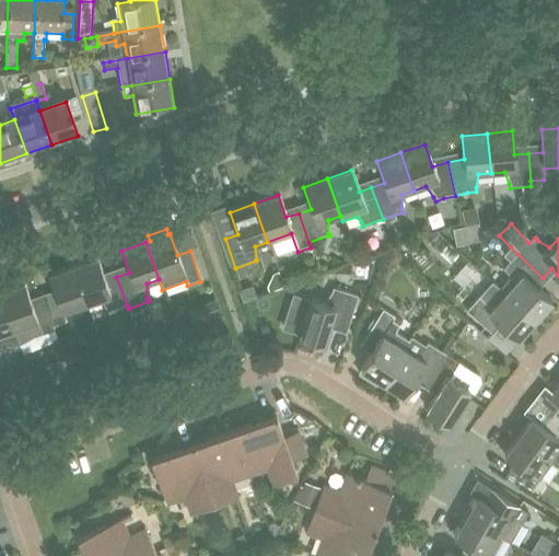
[(502,257),(509,264),(502,271),(505,275),(510,280),(500,291),(504,296),(534,322),(551,302),(534,287),(543,278),(517,254),(511,247),(502,257)]
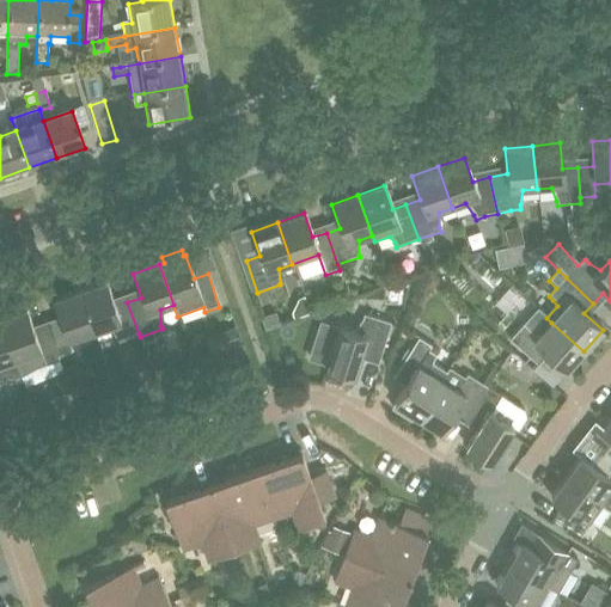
[(116,342),(139,333),(127,302),(114,307),(105,283),(79,292),(93,333),(107,329),(116,341),(116,342)]
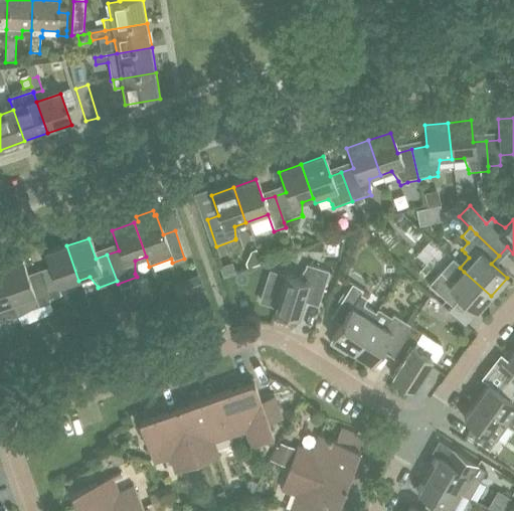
[(78,281),(66,245),(44,253),(51,274),(40,278),(48,302),(60,298),(56,288),(78,281)]
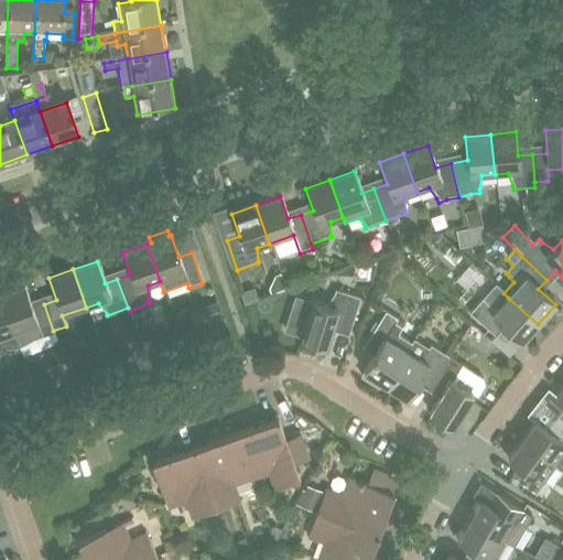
[(1,294),(0,295),(0,299),(19,350),(33,341),(54,334),(53,331),(44,304),(31,309),(23,287),(22,287),(17,284),(3,289),(1,294)]
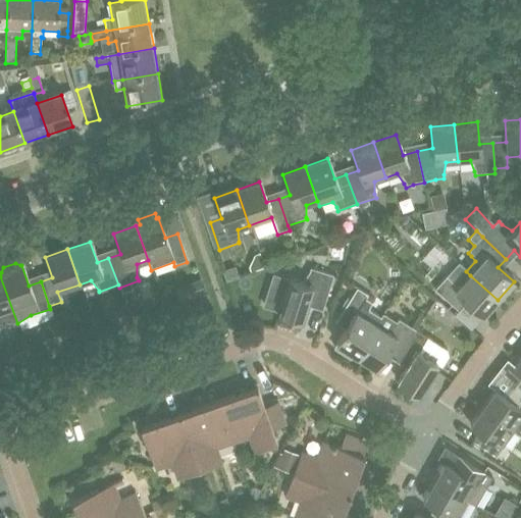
[(284,297),(268,292),(263,308),(278,313),(277,316),(301,323),(308,303),(323,308),(333,277),(309,270),(308,274),(301,285),(289,280),(284,297)]
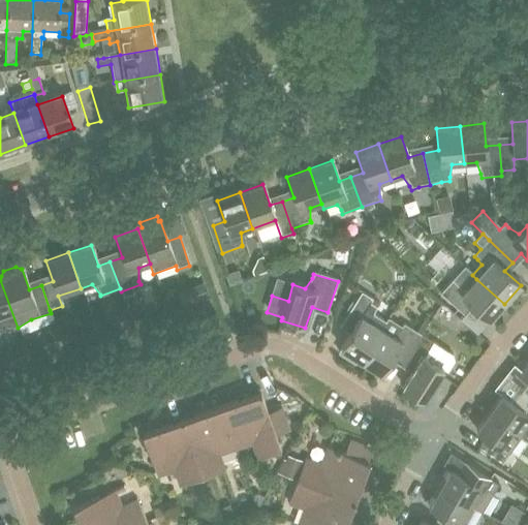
[(489,322),(504,304),(476,279),(468,288),(457,283),(454,280),(439,296),(464,317),(472,308),(489,322)]
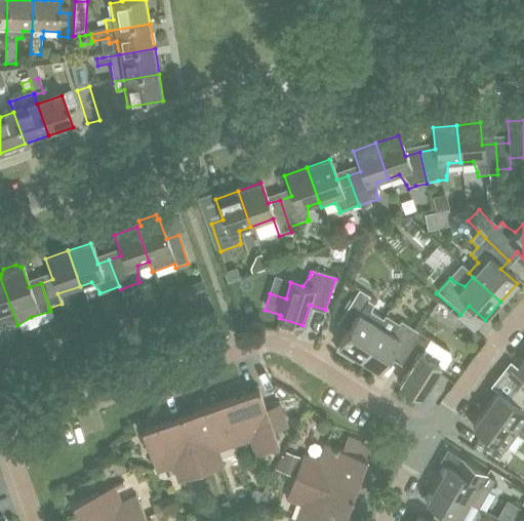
[(0,331),(2,330),(1,327),(17,325),(0,278),(0,331)]
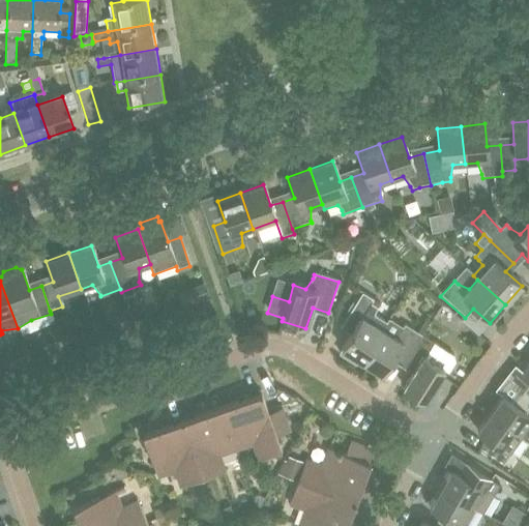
[(361,363),(382,331),(388,321),(388,320),(385,324),(374,317),(375,313),(377,310),(371,305),(373,301),(361,294),(342,325),(353,332),(341,351),(342,351),(339,355),(355,366),(358,361),(361,363)]
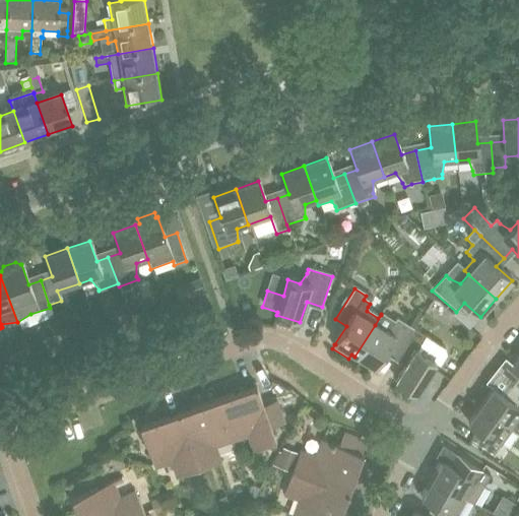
[(386,351),(396,358),(413,331),(408,328),(396,320),(394,323),(388,334),(375,325),(354,357),(375,370),(383,356),(386,351)]
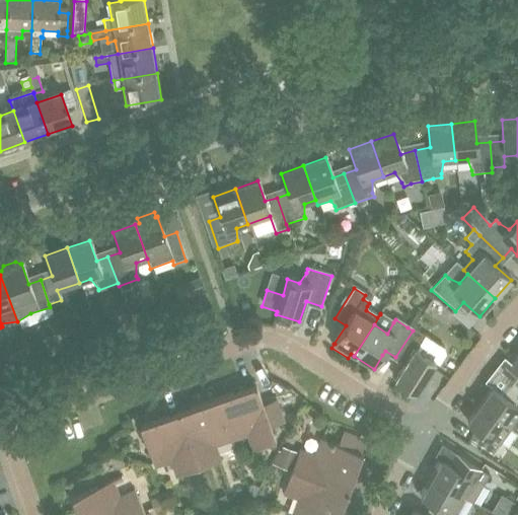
[(430,342),(413,330),(395,357),(405,364),(403,368),(394,382),(415,394),(417,392),(421,394),(428,383),(424,381),(434,365),(438,368),(445,356),(444,350),(430,342)]
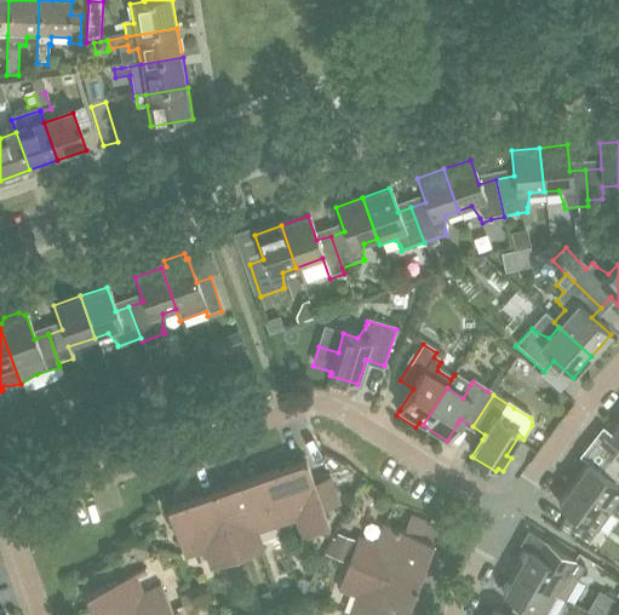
[(345,469),(324,457),(330,475),(345,469)]
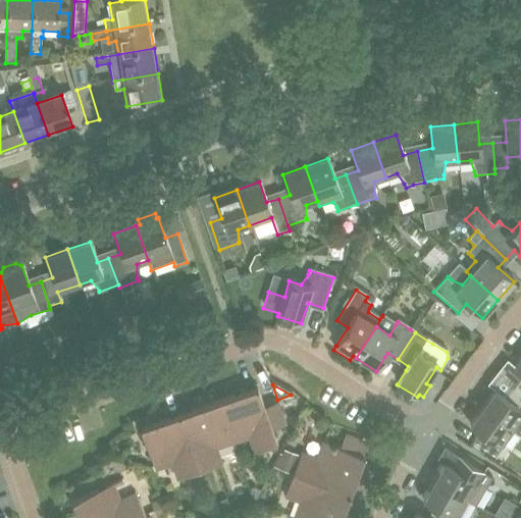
[(520,393),(514,387),(505,399),(495,392),(481,409),(513,432),(520,437),(520,393)]
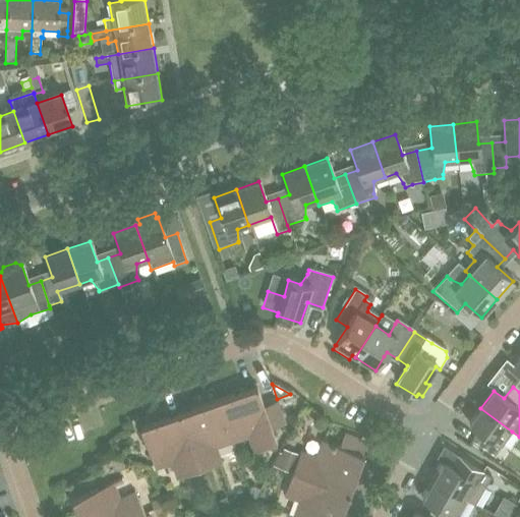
[(241,394),(217,402),(235,454),(232,443),(249,437),(254,453),(252,453),(253,455),(276,447),(272,434),(264,410),(256,389),(241,394)]
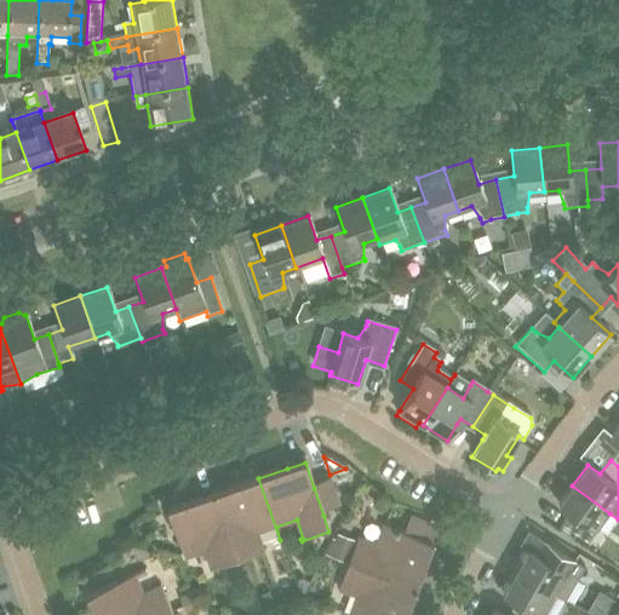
[(228,489),(212,494),(236,563),(263,555),(263,552),(261,553),(253,534),(274,527),(279,540),(280,540),(258,478),(228,489)]
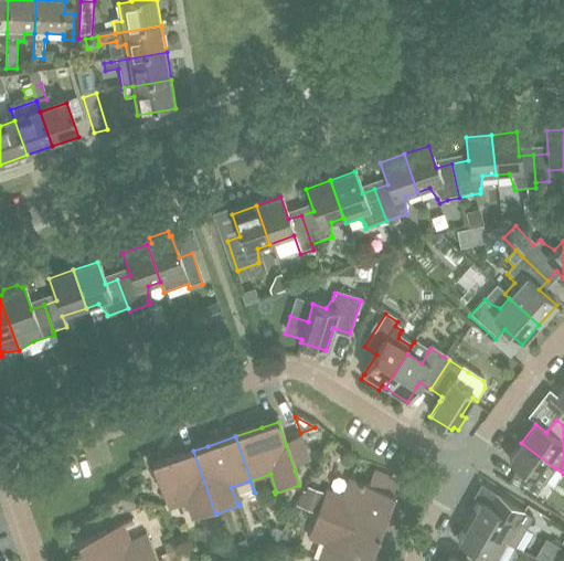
[(535,497),(555,468),(521,443),(508,462),(519,469),(510,480),(535,497)]
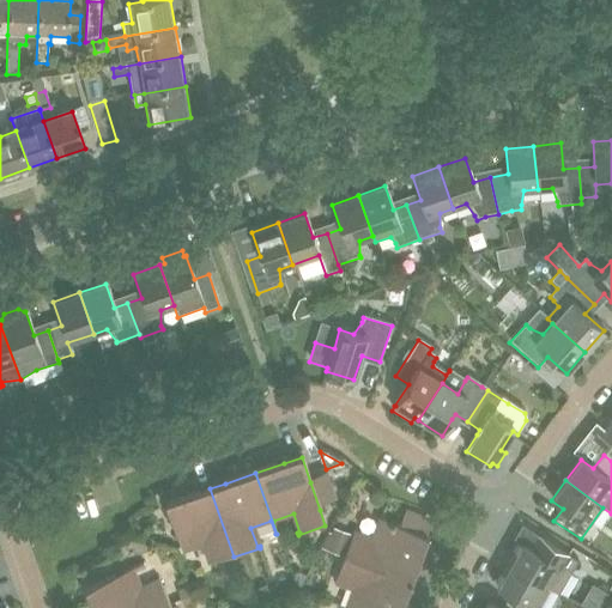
[(195,494),(164,505),(165,508),(175,534),(182,554),(183,554),(182,552),(203,545),(210,564),(207,564),(207,566),(224,560),(234,557),(210,488),(195,494)]
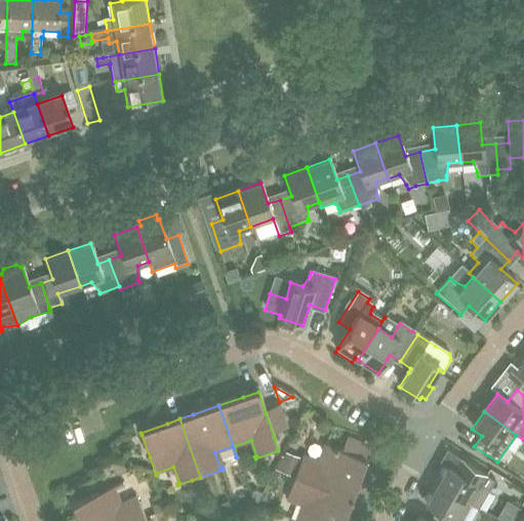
[(366,462),(364,461),(340,452),(324,446),(323,447),(325,448),(319,466),(303,459),(304,457),(303,457),(300,461),(293,479),(352,501),(366,462)]
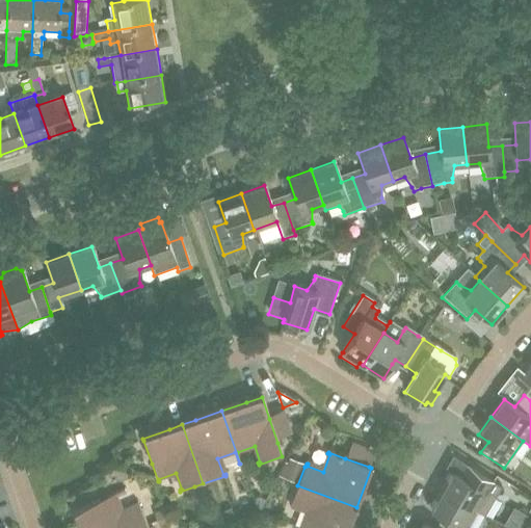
[(297,485),(304,467),(289,460),(287,465),(283,464),(277,478),(297,485)]
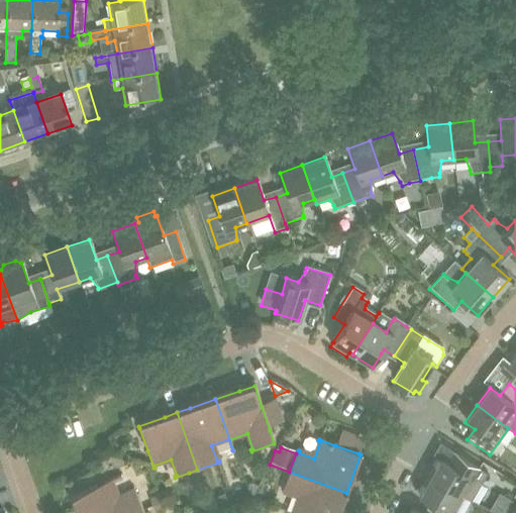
[(487,475),(456,455),(450,467),(439,460),(429,479),(462,498),(471,503),(487,475)]
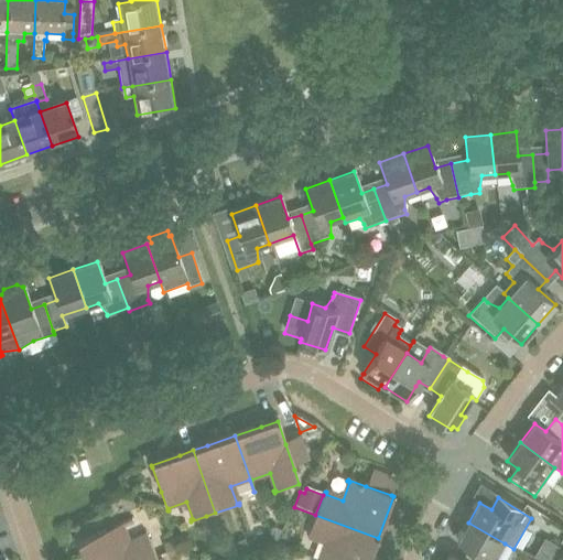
[(215,513),(206,516),(212,534),(220,530),(215,513)]
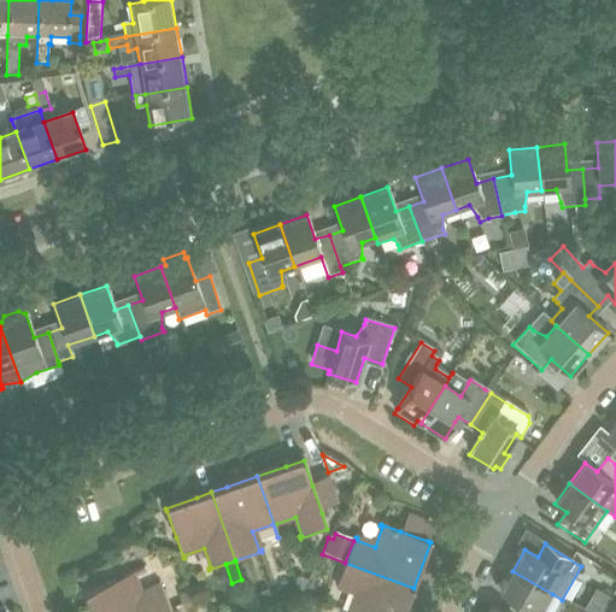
[(404,611),(414,588),(345,563),(335,589),(336,590),(338,588),(357,595),(351,611),(336,611),(404,611)]
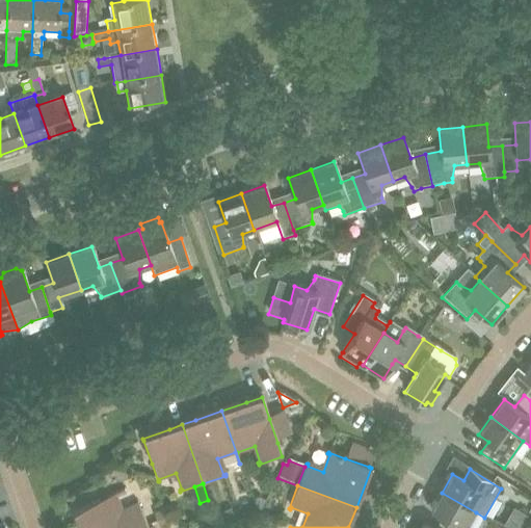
[(467,527),(476,512),(442,493),(430,511),(442,518),(436,527),(467,527)]
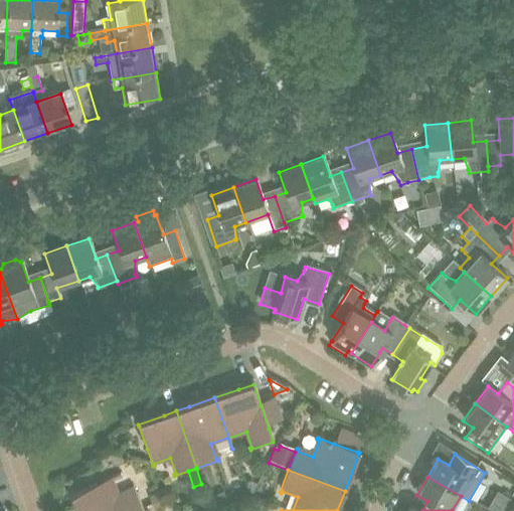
[(111,479),(72,496),(70,497),(75,510),(142,510),(133,488),(132,489),(132,491),(117,498),(110,481),(112,480),(111,479)]
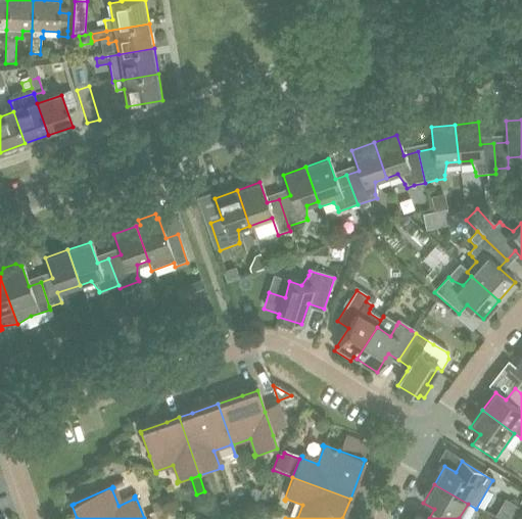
[(150,506),(153,514),(161,511),(158,503),(150,506)]
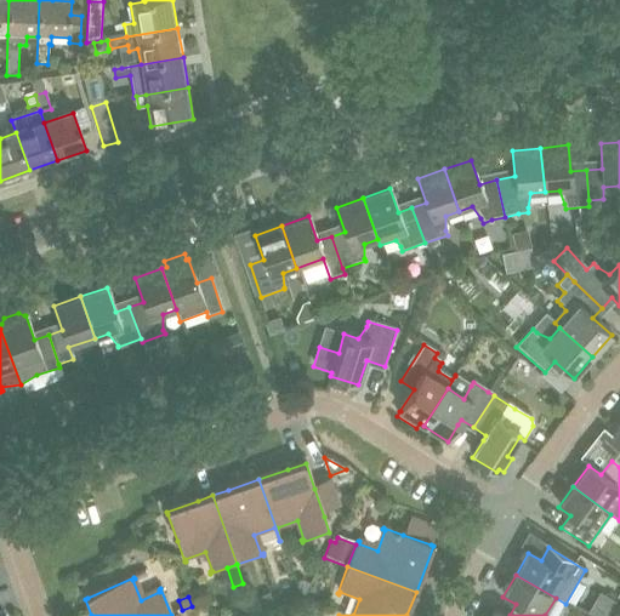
[(271,600),(256,606),(260,615),(274,615),(271,600)]
